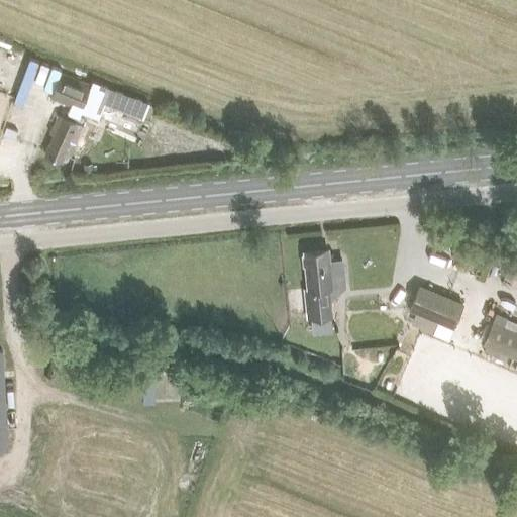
[(31,88),(44,93),(54,69),(39,65),(31,88)]
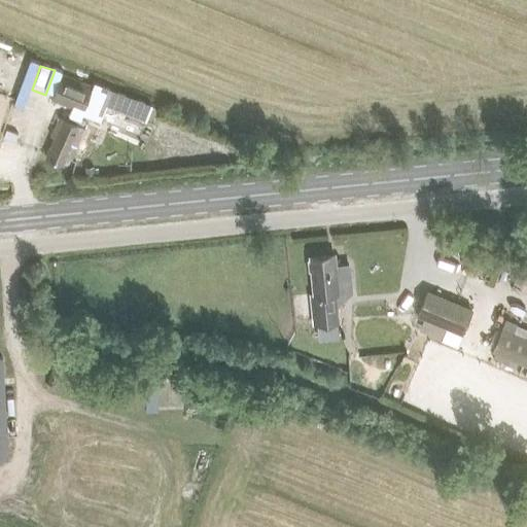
[(61,74),(59,79),(50,101),(80,112),(91,85),(61,74)]
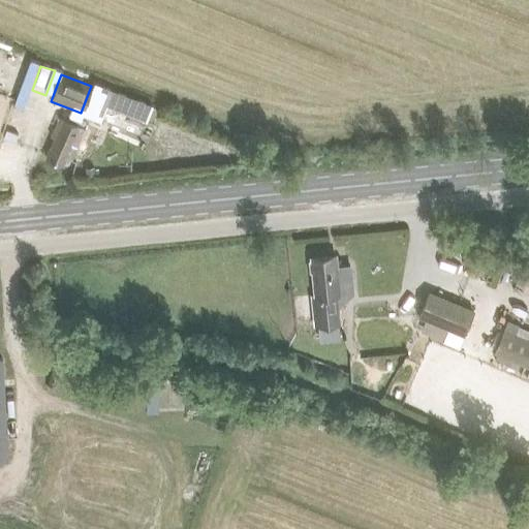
[(81,115),(99,122),(105,106),(145,121),(151,104),(94,82),(81,115)]
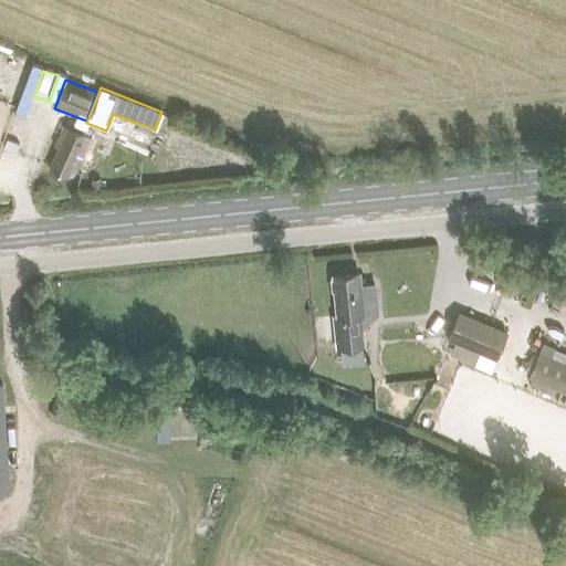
[(91,137),(87,136),(90,128),(74,122),(72,129),(63,125),(54,145),(58,147),(49,169),(66,176),(70,168),(75,170),(91,137)]
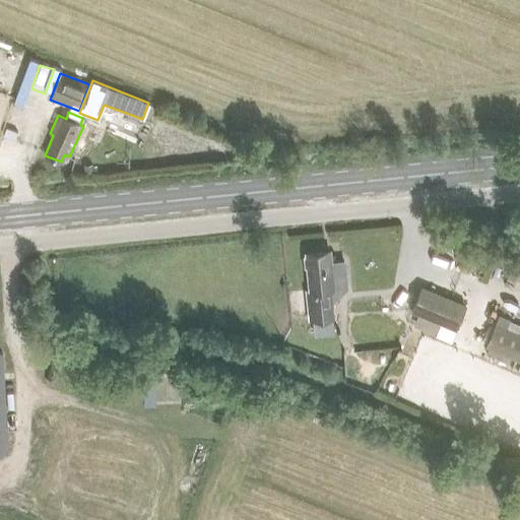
[(305,266),(307,266),(311,289),(308,290),(311,318),(335,316),(332,296),(330,296),(329,289),(347,286),(343,261),(330,263),(329,251),(306,253),(306,256),(304,256),(305,266)]
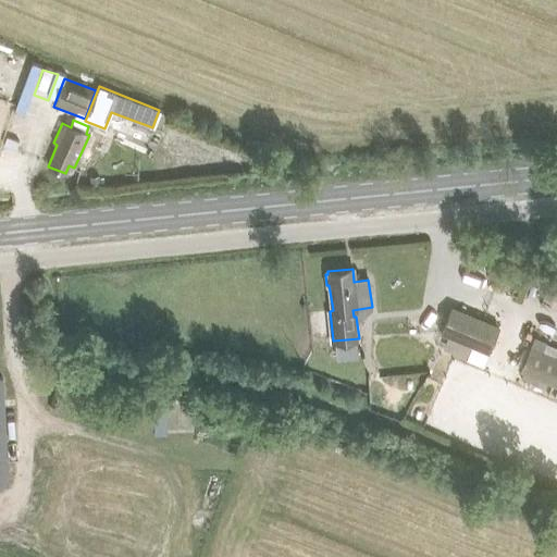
[(438,334),(481,351),(487,355),(499,326),(450,306),(438,334)]
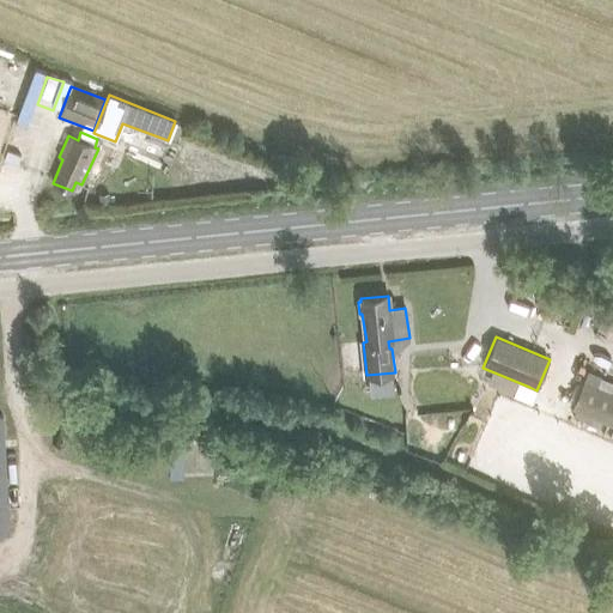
[(612,428),(612,382),(587,371),(571,410),(612,428)]
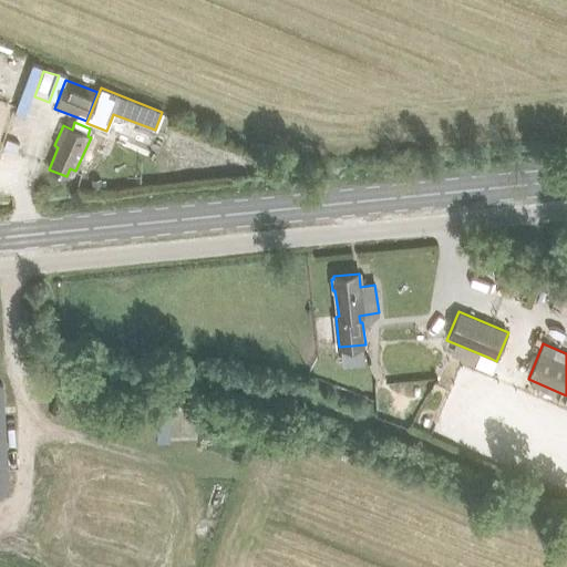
[(157,435),(195,436),(196,404),(171,403),(171,414),(157,414),(157,435)]
